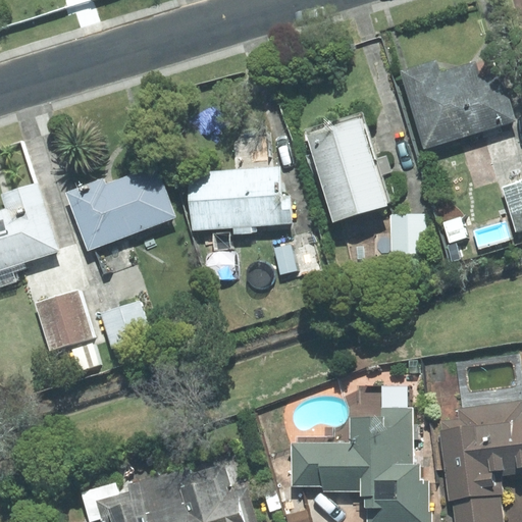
[(435,61),(401,71),(424,148),(516,120),(500,65),(478,72),(475,62),(439,73),(435,61)]
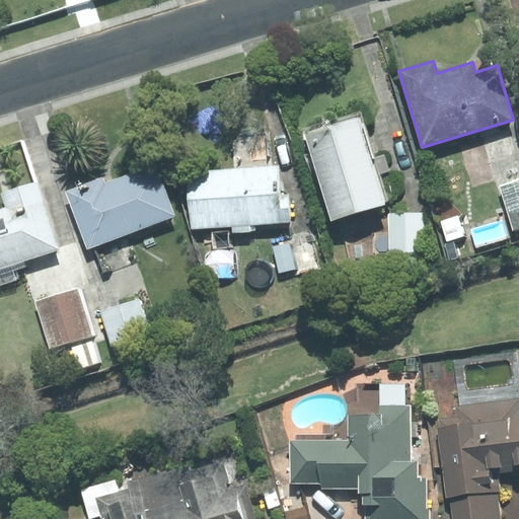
[(359,117),(304,134),(331,220),(385,204),(359,117)]
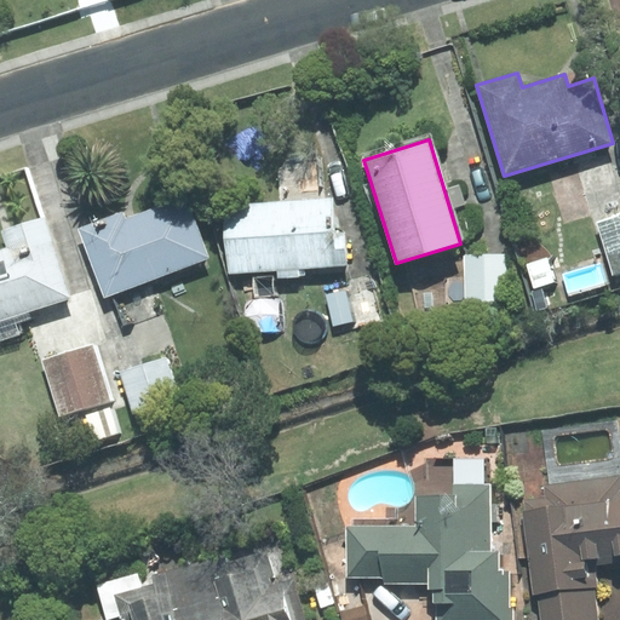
[(331,190),(256,211),(274,275),(349,254),(331,190)]
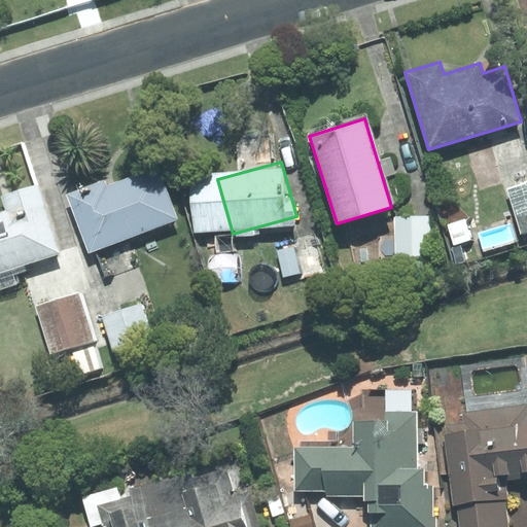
[(104,181),(67,195),(89,252),(178,220),(159,168),(106,187),(104,181)]
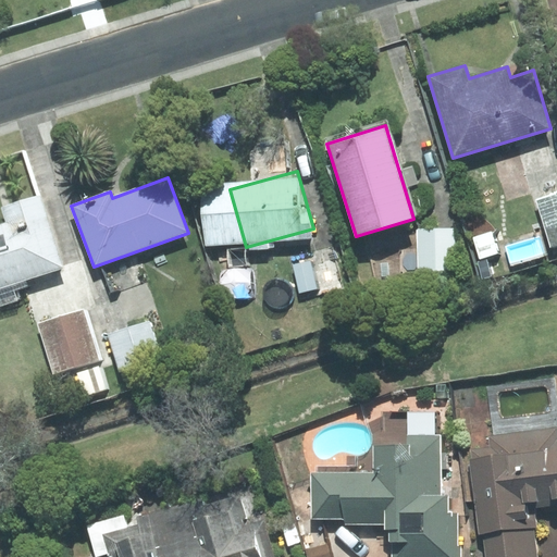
[(556,193),(535,199),(551,247),(556,245),(556,193)]
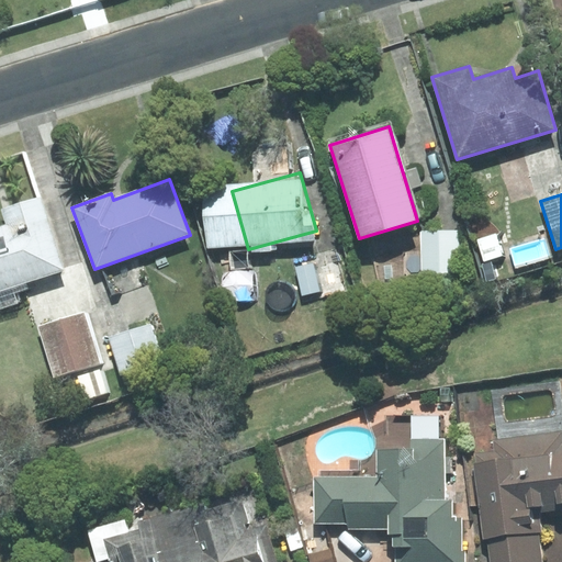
[(25,282),(63,270),(40,199),(2,210),(7,225),(0,227),(0,310),(21,303),(18,292),(27,289),(25,282)]
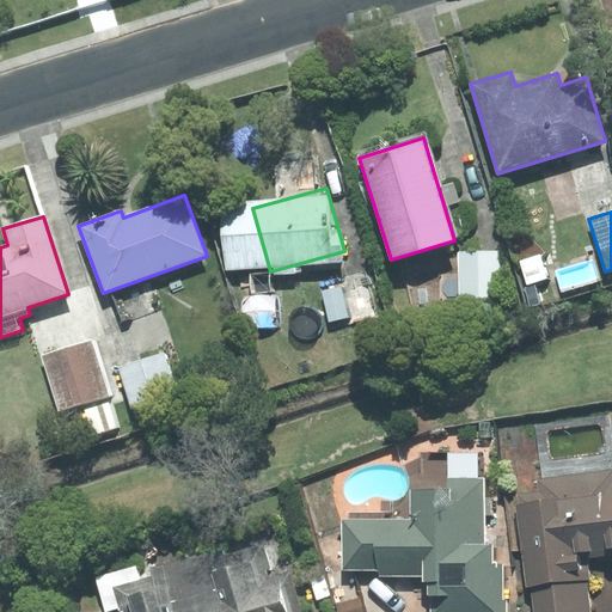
[(500,252),(458,252),(459,299),(501,299),(500,252)]
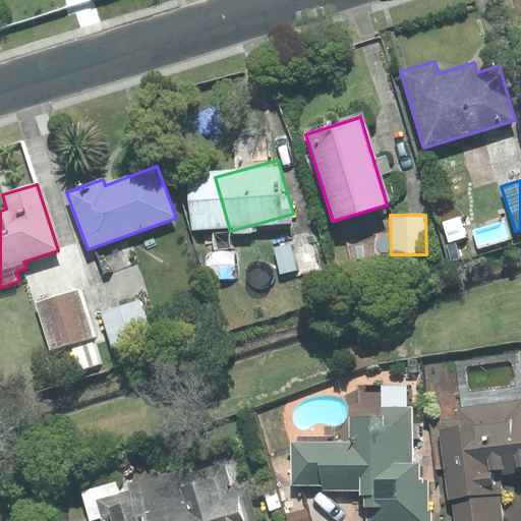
[(302,235),(239,252),(254,306),(317,289),(302,235)]
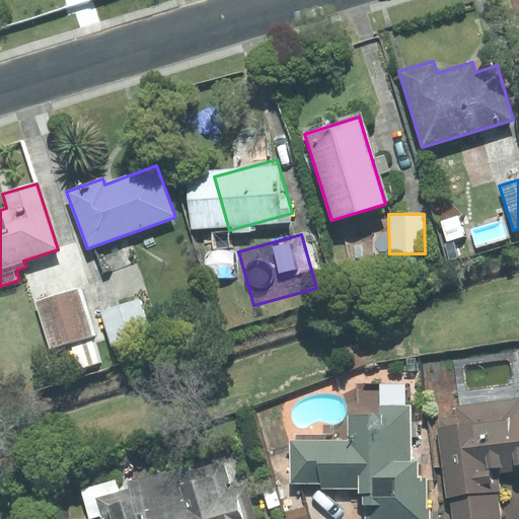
[(79,290),(36,302),(50,348),(71,342),(79,369),(98,363),(90,336),(92,335),(79,290)]
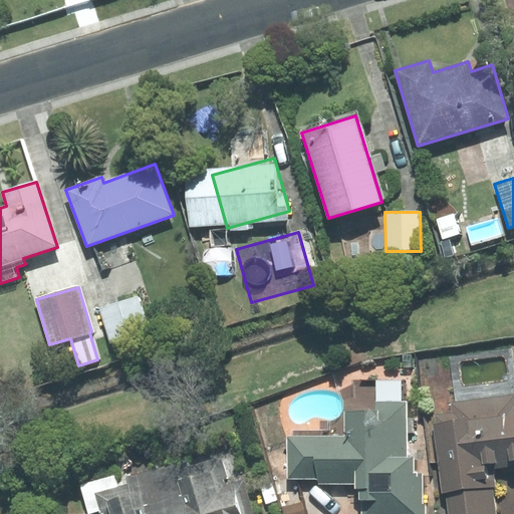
[(141,295),(100,308),(110,342),(151,330),(141,295)]
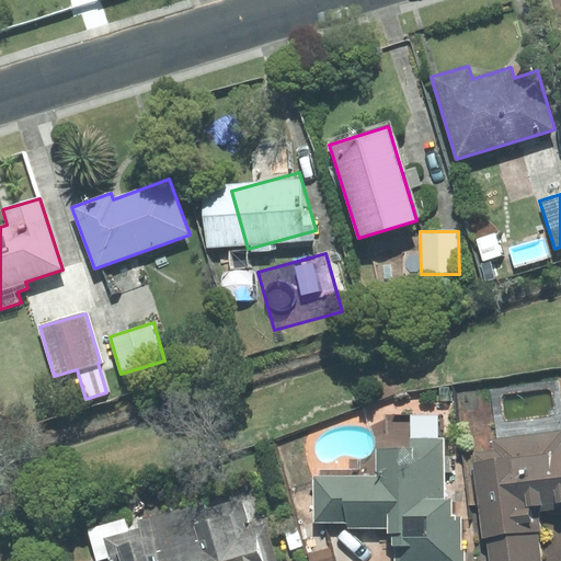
[(376,449),(376,476),(313,476),(313,523),(346,523),(348,528),(388,528),(388,533),(392,533),(392,546),(395,546),(395,560),(464,560),(465,550),(461,550),(461,516),(451,516),(451,499),(445,500),(445,437),(439,437),(439,414),(410,414),(410,449),(376,449)]
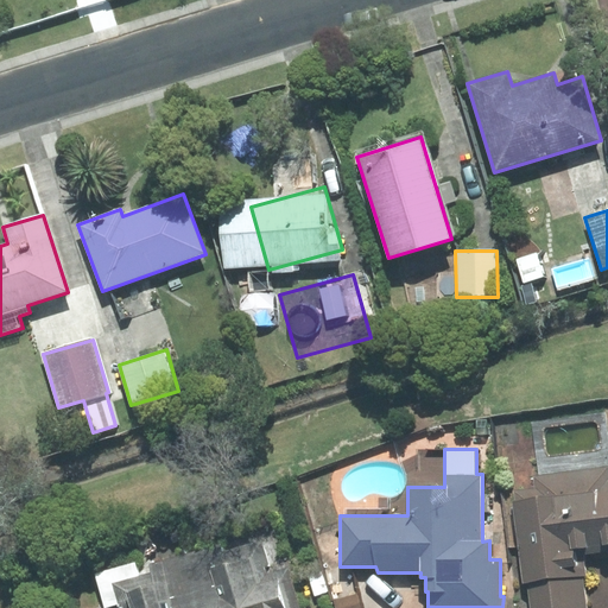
[(537,489),(513,492),(524,581),(527,581),(581,574),(583,574),(581,553),(607,550),(607,468),(536,477),(537,489)]
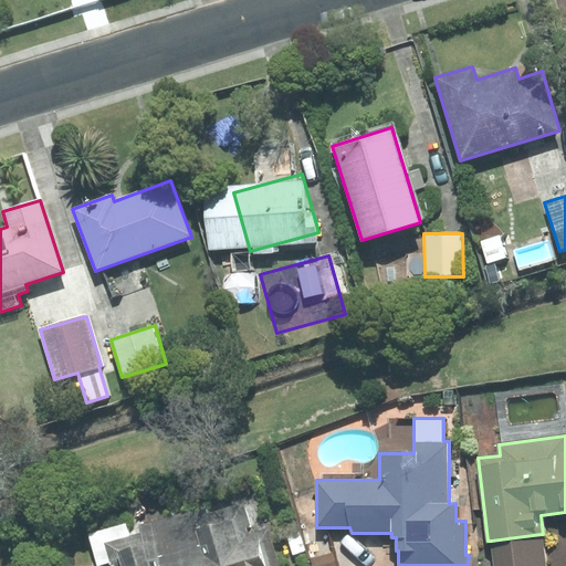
[(278,565),(254,491),(190,511),(207,565),(278,565)]
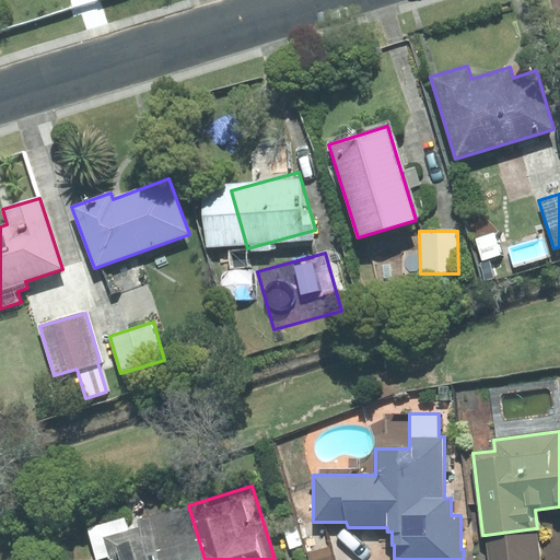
[(144,518),(155,559),(205,559),(188,505),(144,518)]
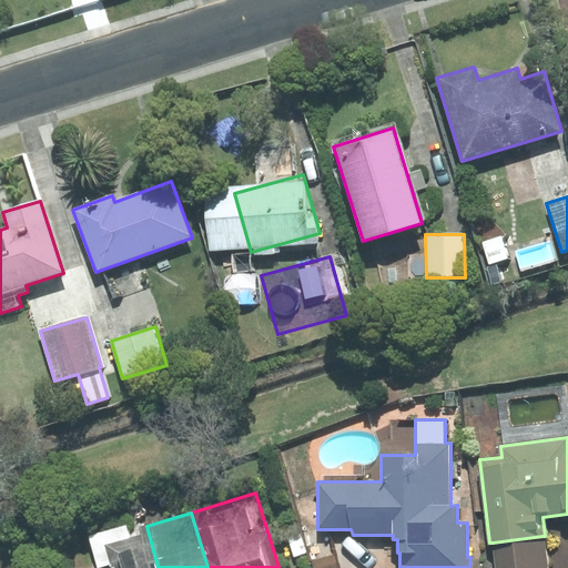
[(158,567),(146,526),(140,528),(142,536),(129,539),(125,526),(88,536),(97,567),(105,567),(111,567),(158,567)]
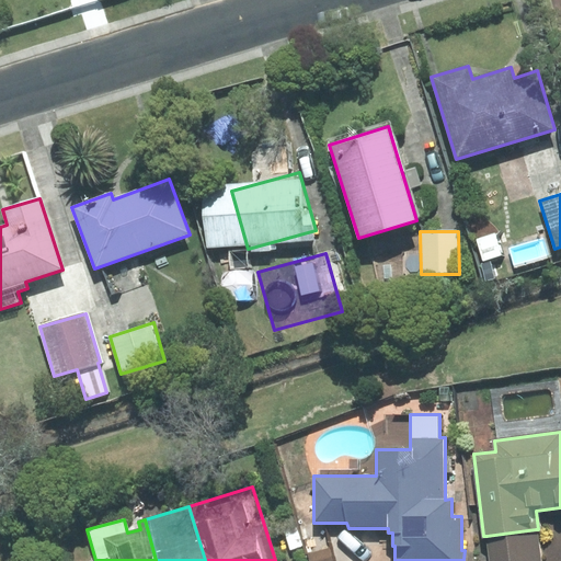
[(540,560),(536,529),(487,536),(489,560),(540,560)]
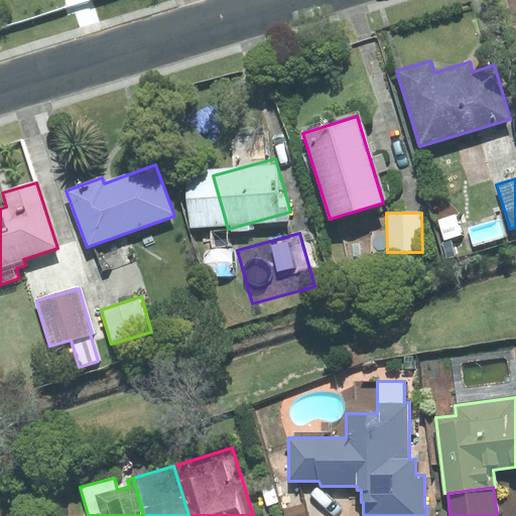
[(306,515),(303,504),(284,509),(285,515),(306,515)]
